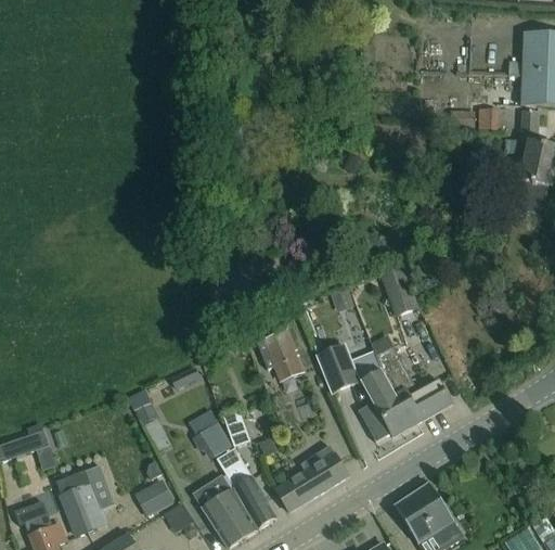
[(493,41),(503,41),(504,21),(495,21),(493,41)]
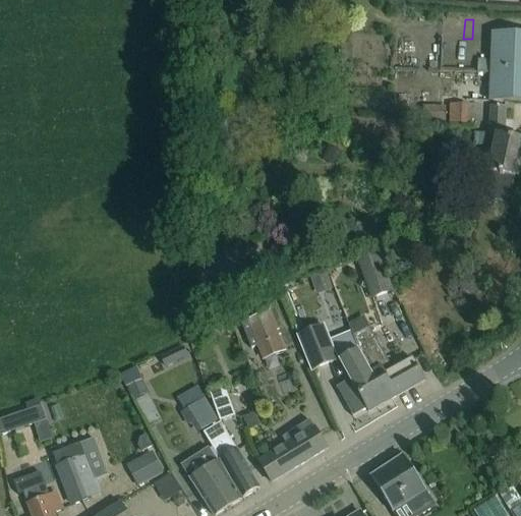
[(520,99),(520,30),(490,29),(487,98),(520,99)]
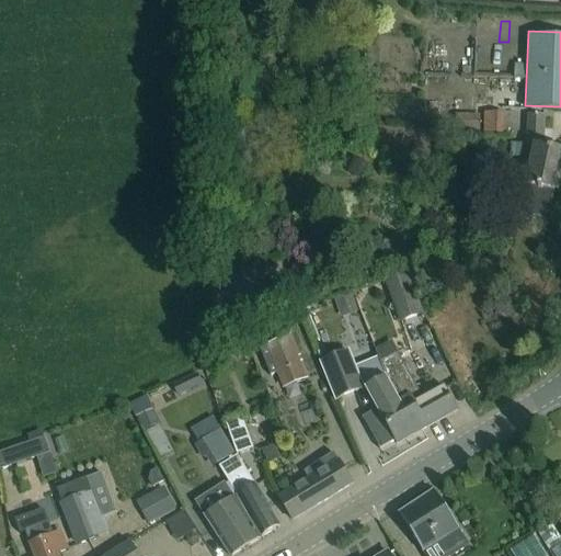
[(521,84),(500,84),(499,106),(521,108),(521,84)]
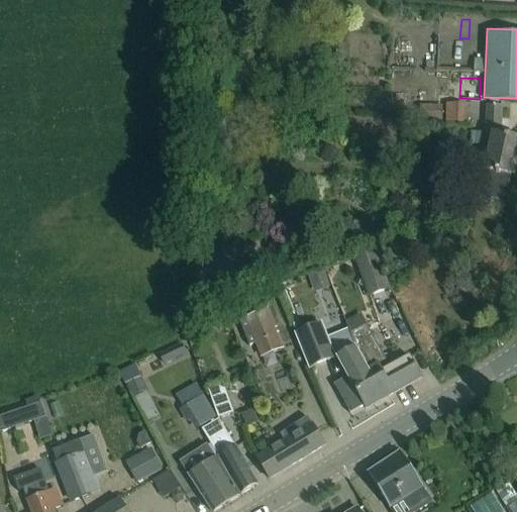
[(444,99),(444,126),(462,126),(462,99),(444,99)]
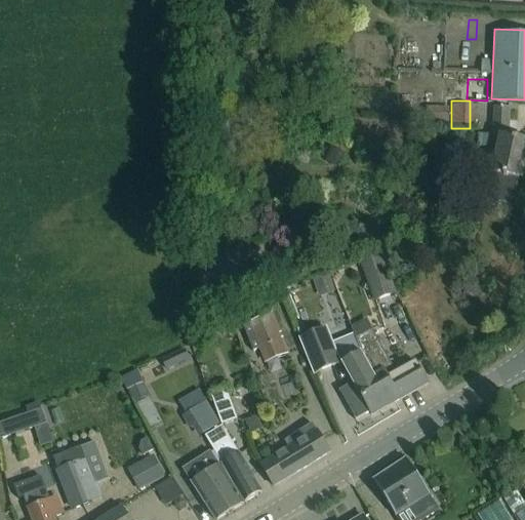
[(448,118),(449,104),(426,103),(425,117),(448,118)]
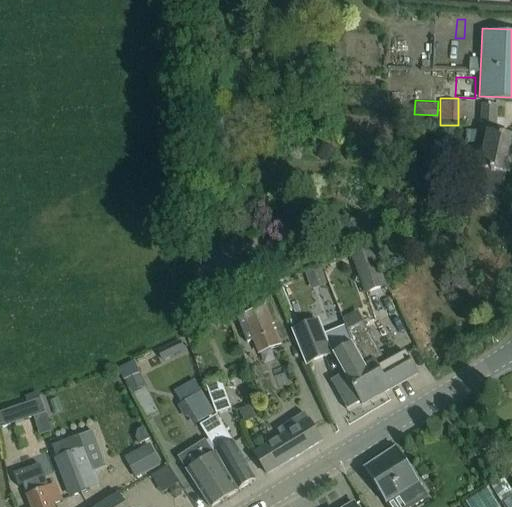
[(496,101),(482,100),(480,130),(481,130),(469,184),(501,191),(506,170),(508,171),(509,169),(508,168),(511,154),(511,155),(511,154),(511,134),(495,131),(496,101)]
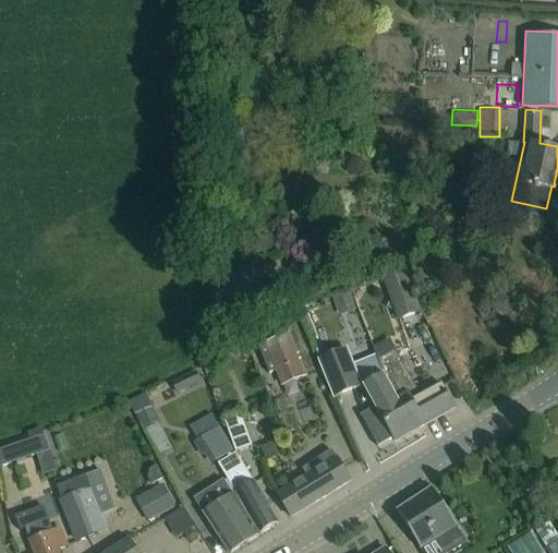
[(403,265),(381,274),(397,316),(419,309),(403,265)]
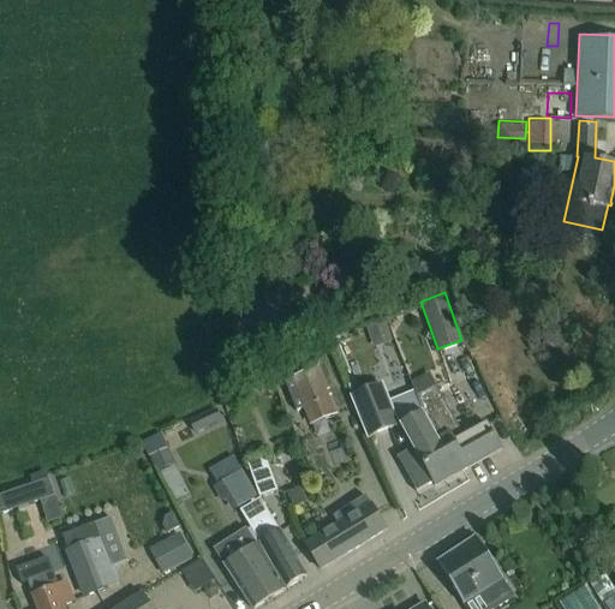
[(365,321),(371,342),(389,338),(383,316),(365,321)]
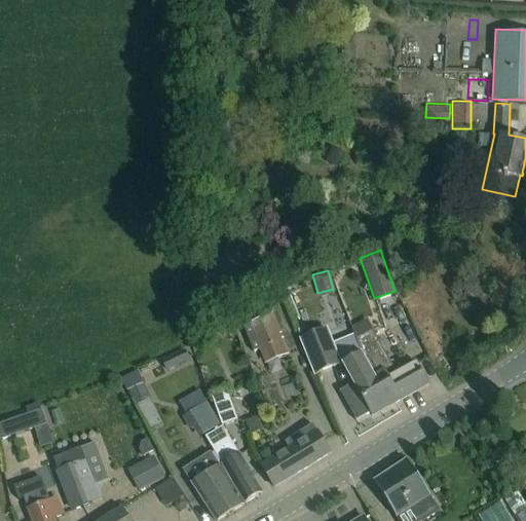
[(286,350),(268,307),(241,319),(253,347),(260,344),(266,359),(286,350)]
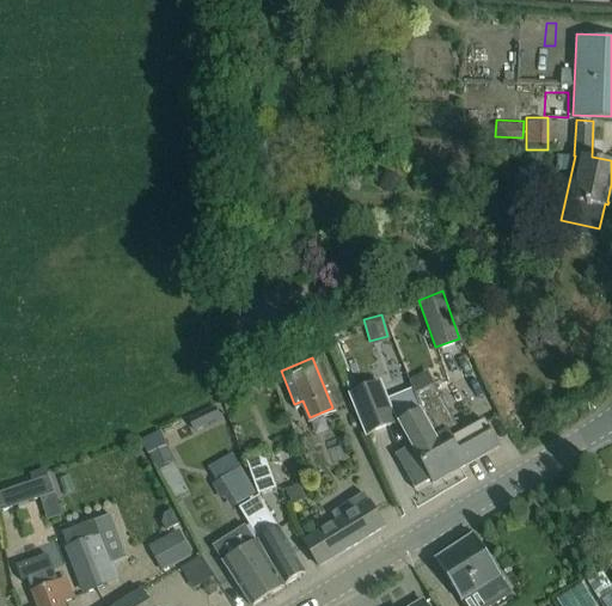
[(396,420),(379,378),(349,390),(366,432),(396,420)]
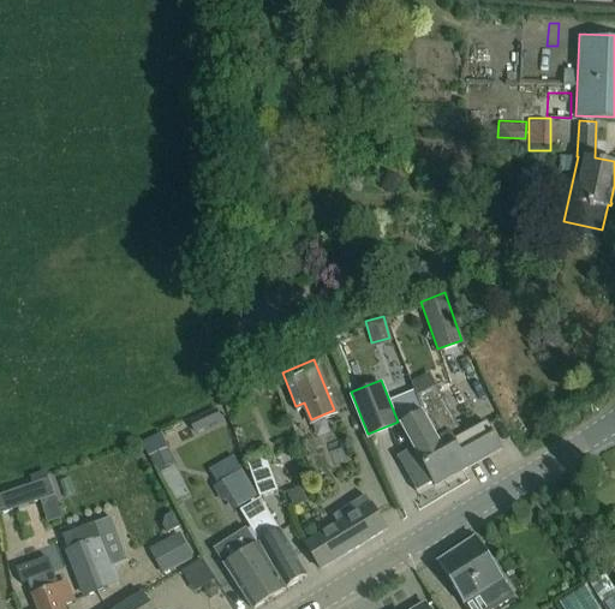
[(436,382),(413,395),(429,424),(442,449),(449,445),(463,465),(501,443),(487,419),(465,433),(436,382)]
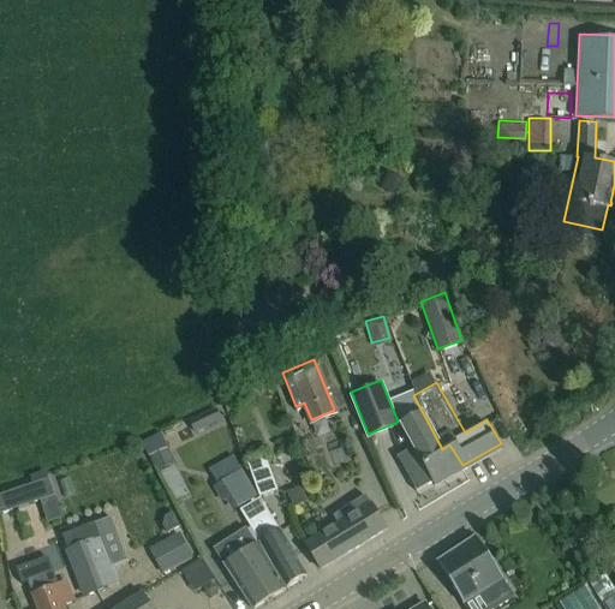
[(429,424),(413,395),(395,406),(406,429),(413,442),(396,453),(416,487),(433,477),(435,482),(463,466),(463,465),(449,445),(442,449),(429,424)]
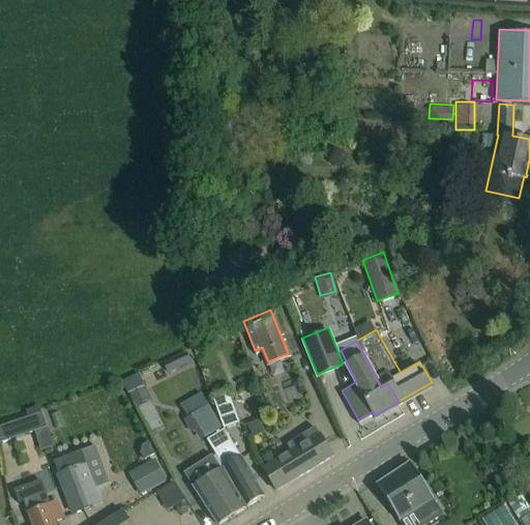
[(190,359),(185,349),(164,359),(168,370),(190,359)]
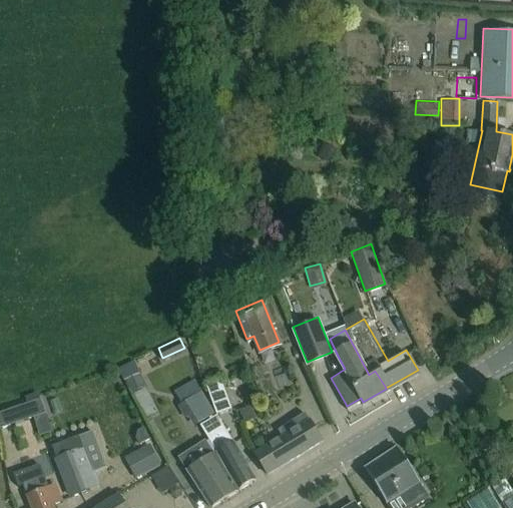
[(139,369),(134,358),(117,366),(122,377),(124,376),(139,369)]
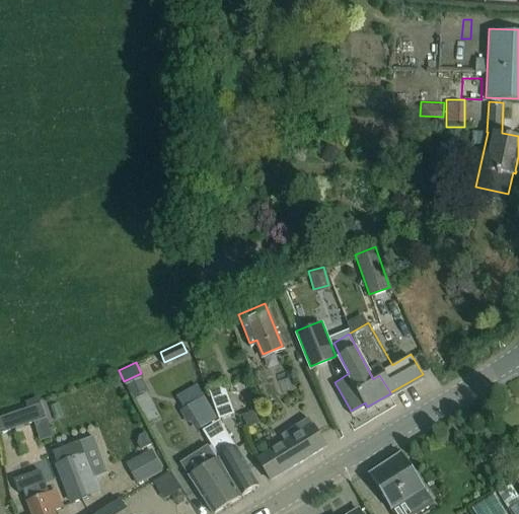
[(234,411),(222,380),(207,386),(218,417),(234,411)]
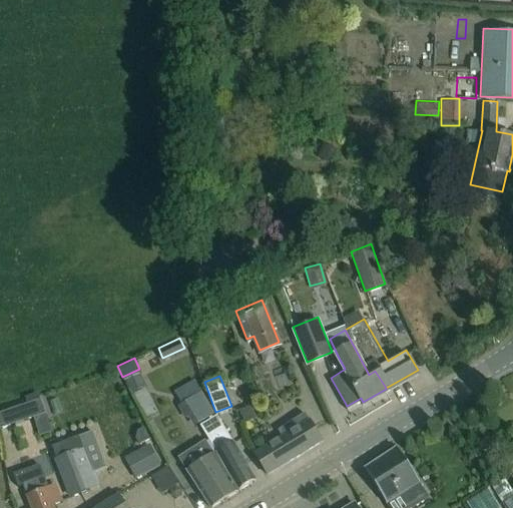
[(200,389),(175,403),(182,416),(187,413),(192,422),(212,411),(200,389)]
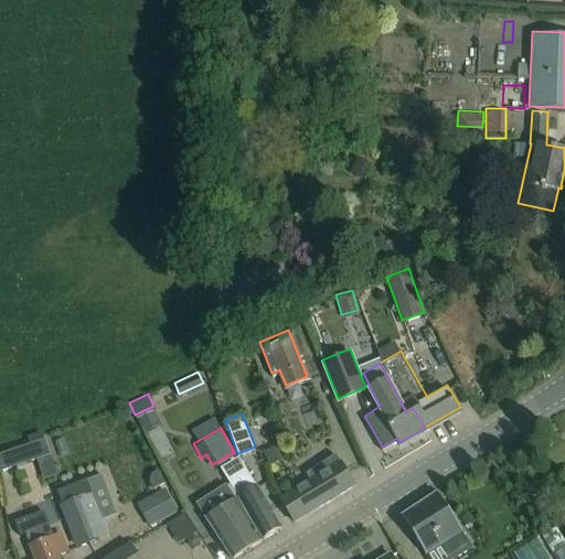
[(43,436),(20,443),(25,459),(35,455),(49,451),(43,436)]
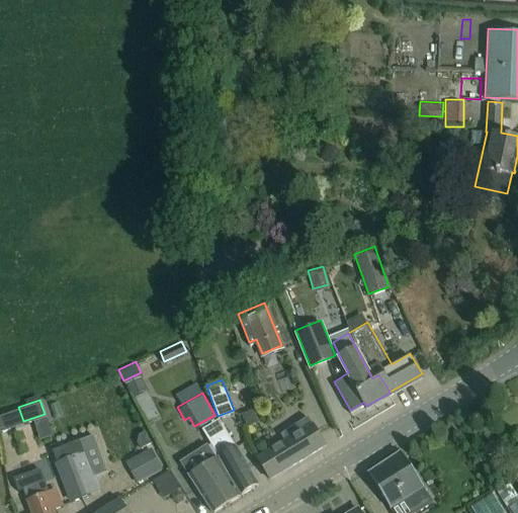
[(8,410),(0,412),(0,429),(13,425),(8,410)]
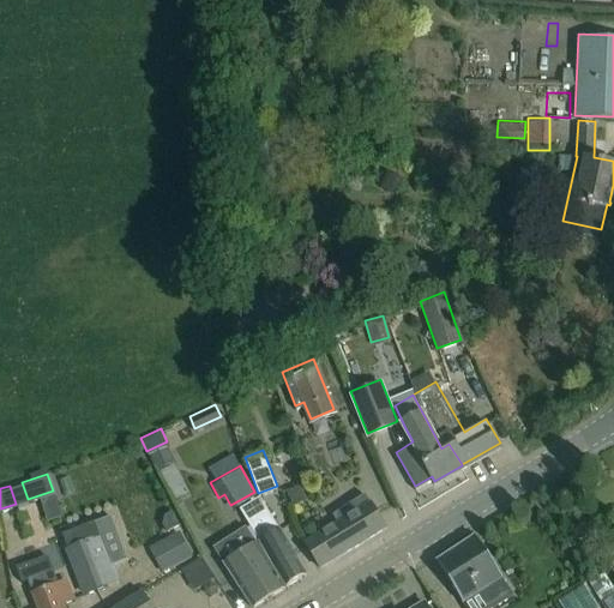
[(384,524),(362,491),(332,510),(338,521),(306,540),(320,563),(384,524)]
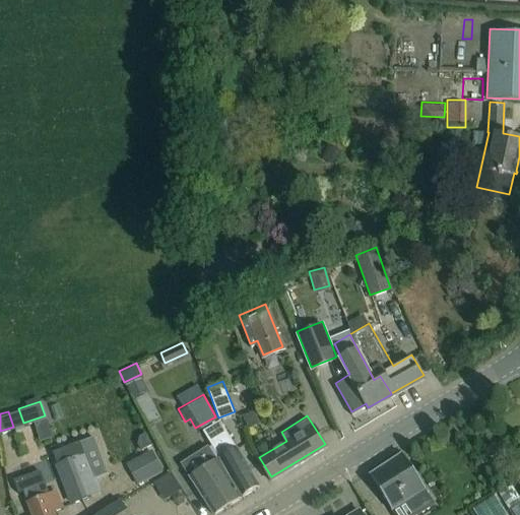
[(258,484),(248,466),(235,446),(219,419),(202,429),(211,442),(220,454),(232,476),(242,494),(258,484)]
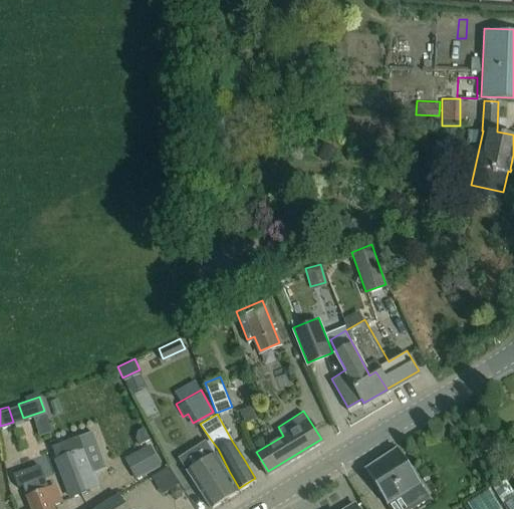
[(78,433),(51,443),(63,475),(70,493),(89,486),(85,474),(92,471),(91,469),(105,463),(91,428),(78,433)]
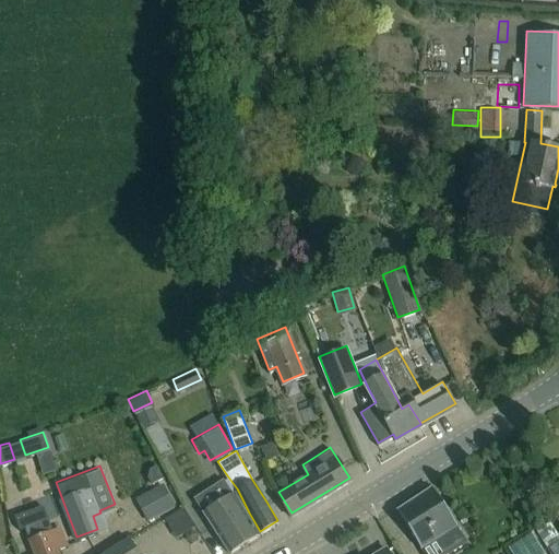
[(163,481),(135,495),(147,517),(174,503),(163,481)]
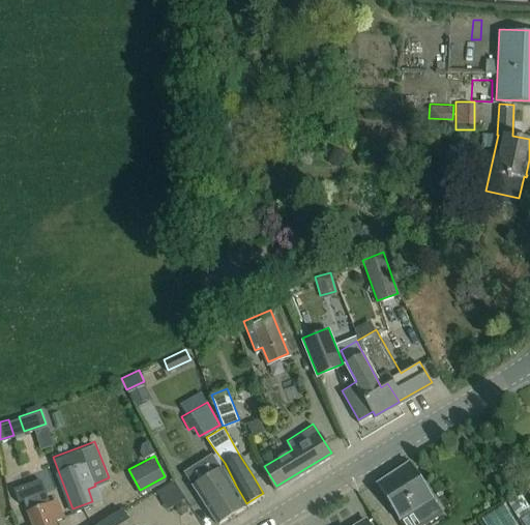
[(376,482),(387,498),(400,518),(416,507),(433,496),(409,460),(376,482)]
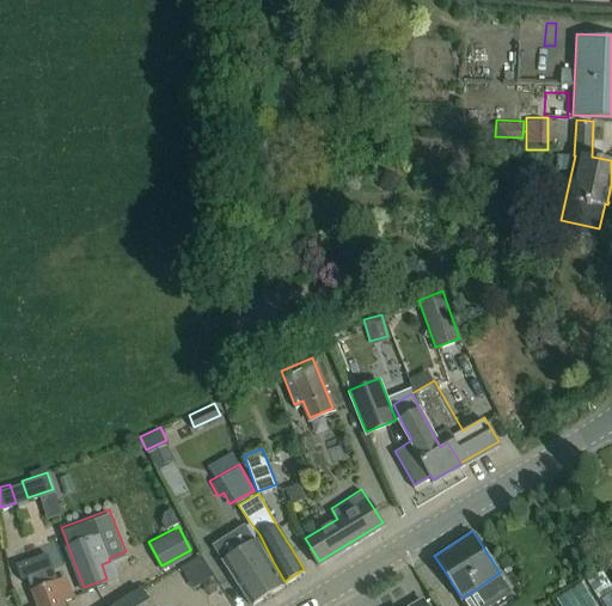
[(283,582),(270,562),(256,538),(225,557),(239,581),(251,601),(283,582)]
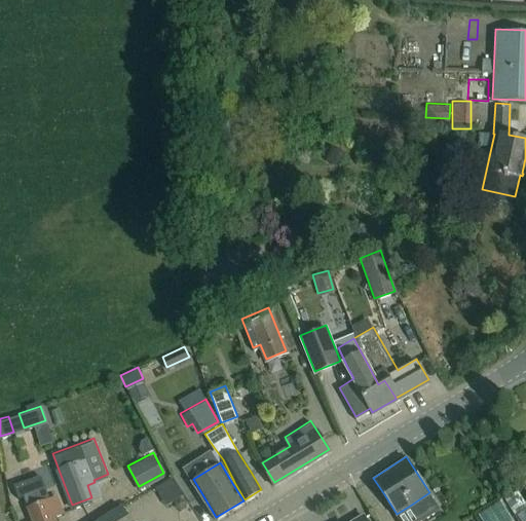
[(28,478),(12,484),(17,495),(23,493),(33,520),(55,520),(53,515),(63,511),(55,493),(49,496),(44,485),(33,489),(28,478)]
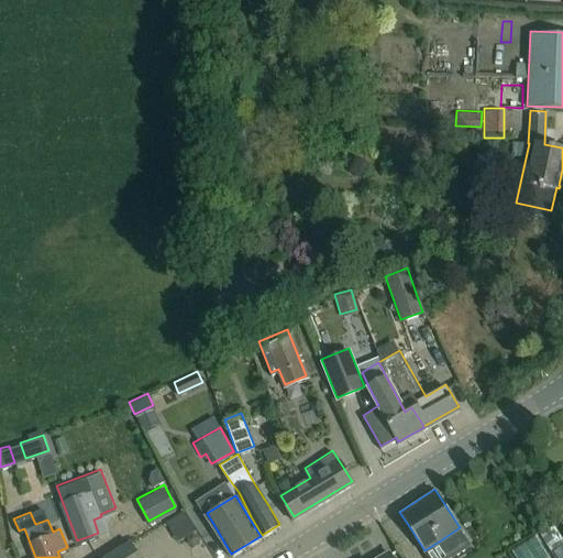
[(175,553),(195,544),(184,522),(165,531),(175,553)]
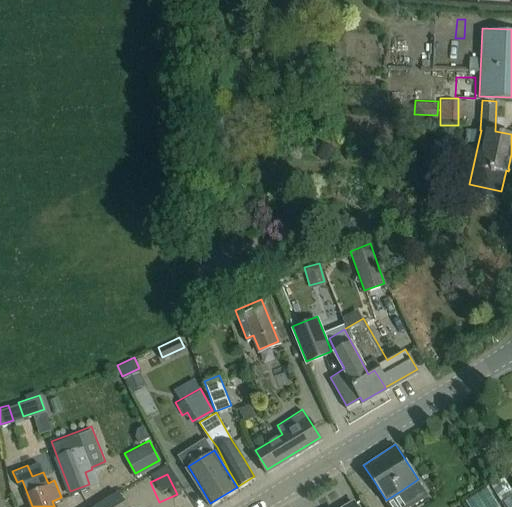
[(511,506),(511,490),(511,488),(501,495),(508,506),(511,506)]
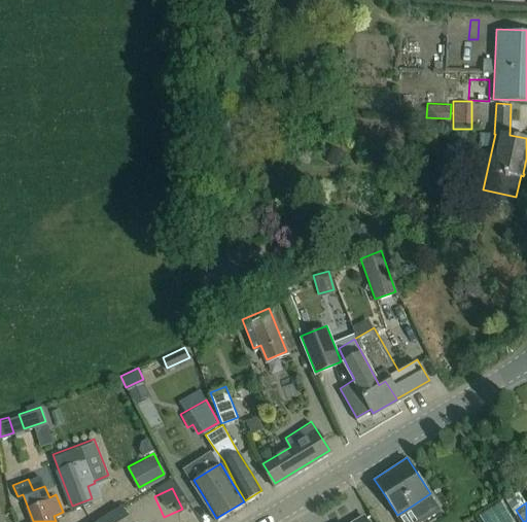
[(132,521),(120,506),(94,521),(132,521)]
